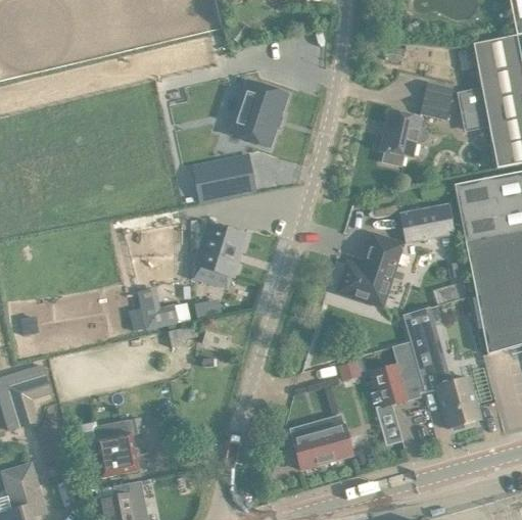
[(510,0),(516,34),(521,32),(521,0),(510,0)]
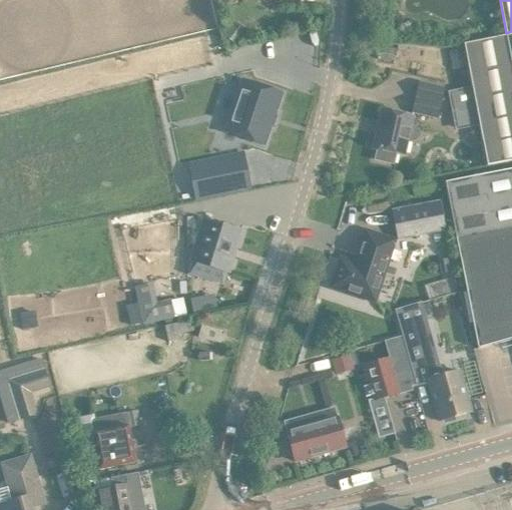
[(470,74),(511,65),(511,60),(506,33),(464,41),(470,74)]
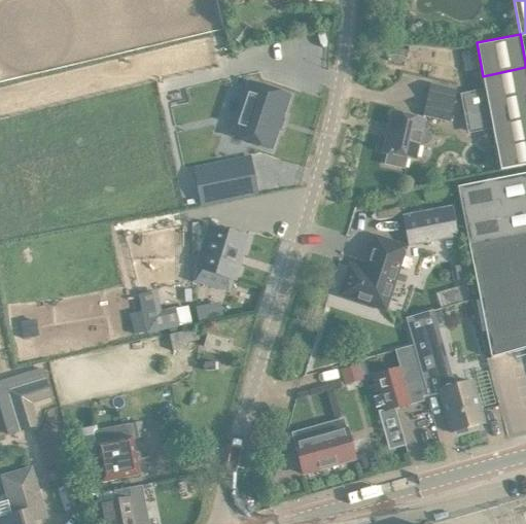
[(501,172),(525,167),(525,67),(483,76),(485,89),(492,124),(501,172)]
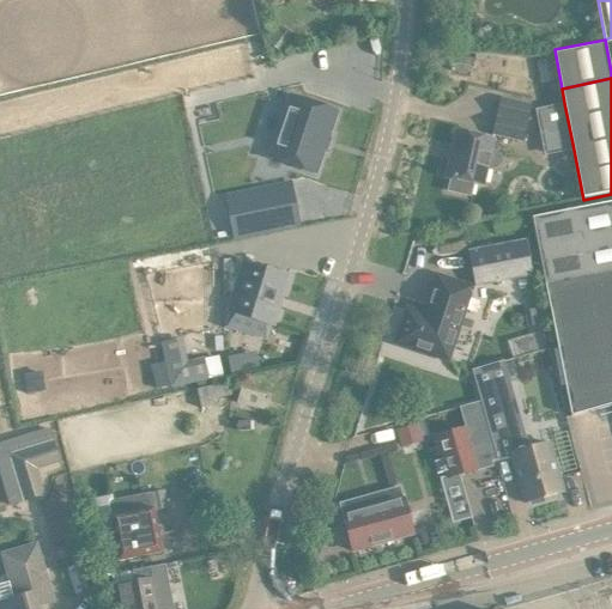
[(521,136),(526,120),(529,102),(502,95),(494,131),(521,136)]
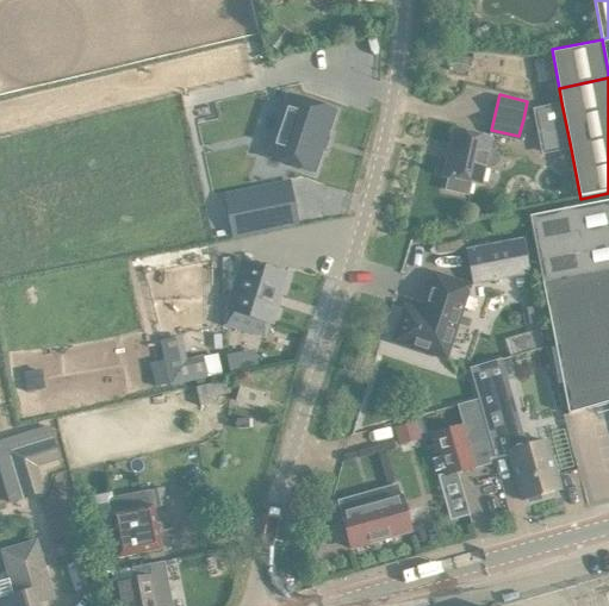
[(296,95),(289,116),(281,113),(268,152),(314,168),(335,108),(296,95)]
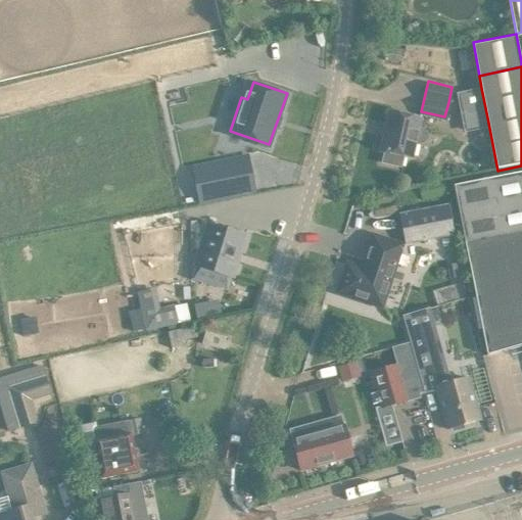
[(481,88),(460,93),(467,127),(488,123),(481,88)]
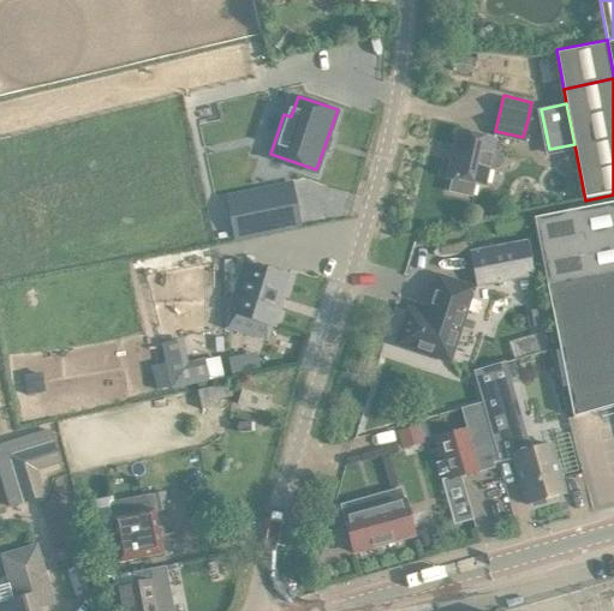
[(493,147),(495,136),(458,127),(447,174),(451,175),(448,189),(472,195),(476,181),(484,183),(489,166),(494,166),(500,165),(504,162),(505,156),(501,151),(498,148),(493,147)]
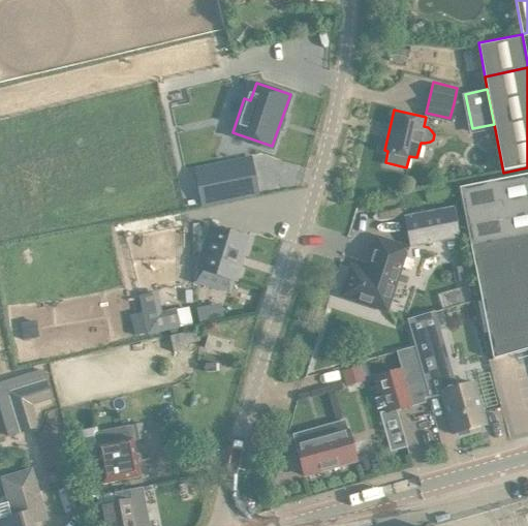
[(252,158),(194,169),(200,199),(257,188),(252,158)]
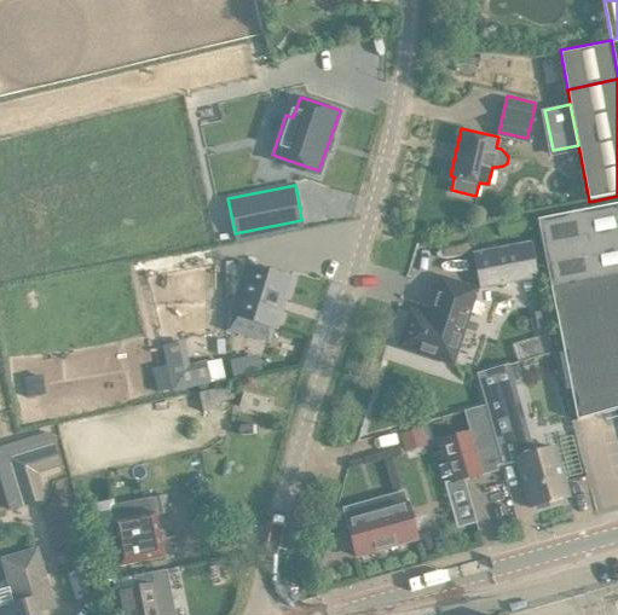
[(552,288),(577,417),(617,405),(617,199),(537,216),(552,288)]
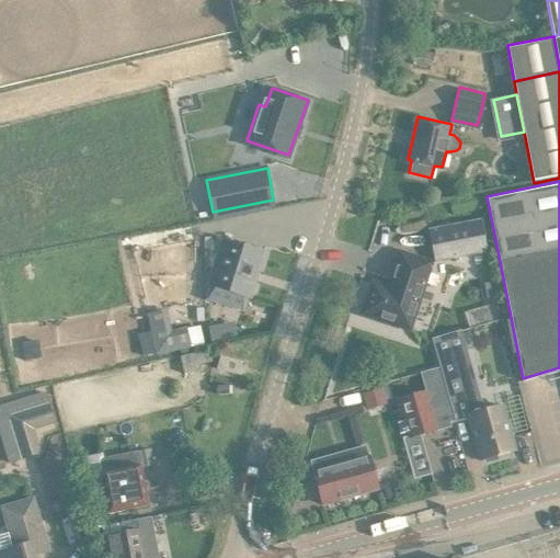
[(429,228),(435,259),(487,249),(481,218),(429,228)]
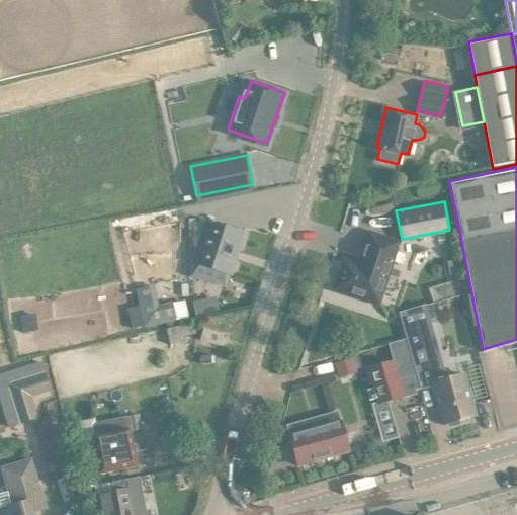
[(231,271),(236,254),(235,254),(238,246),(243,231),(205,220),(193,260),(195,260),(191,274),(225,284),(229,271),(231,271)]
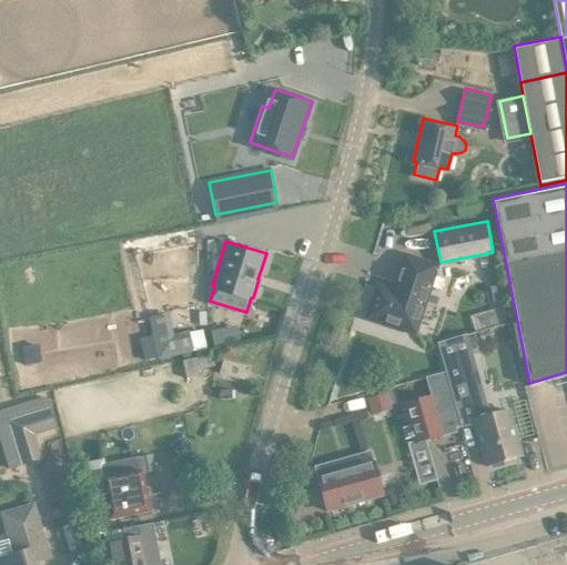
[(415,331),(436,263),(405,253),(394,289),(377,284),(367,315),(415,331)]
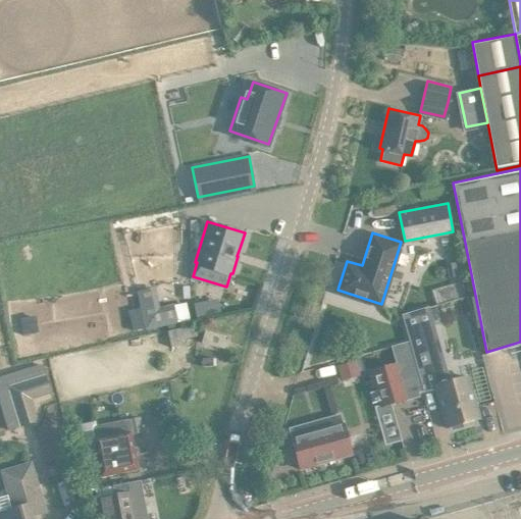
[(461,273),(458,260),(447,262),(449,275),(461,273)]
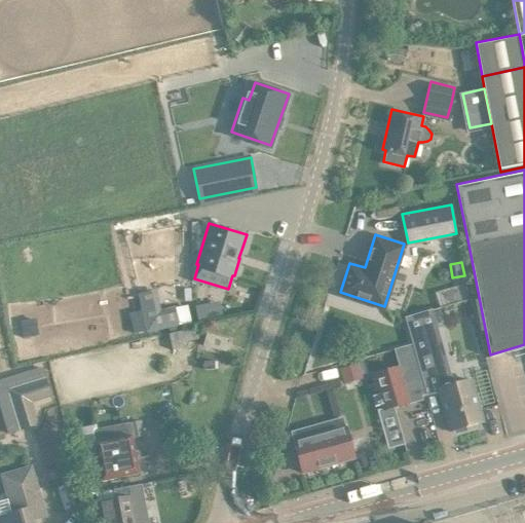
[(467,296),(463,282),(437,290),(441,304),(467,296)]
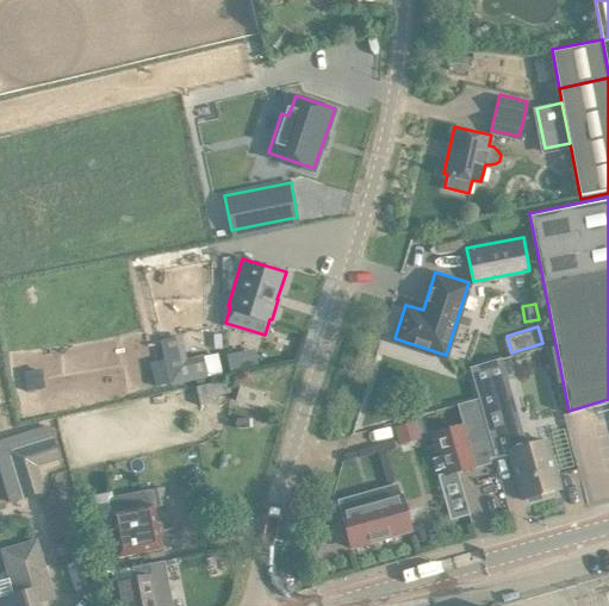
[(204,354),(204,353),(186,357),(181,333),(160,337),(169,383),(209,375),(209,374),(204,354)]
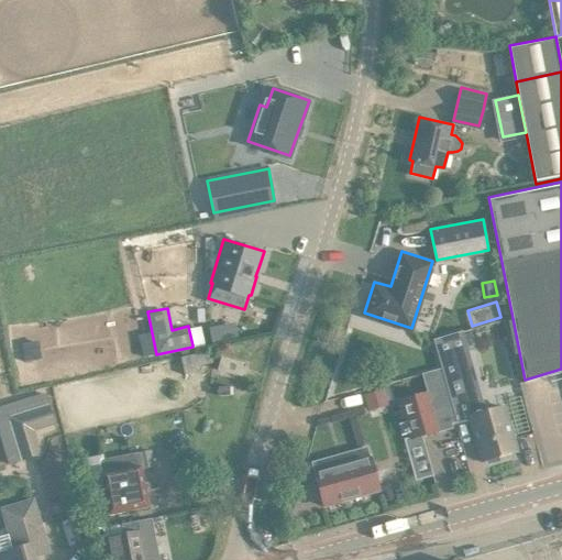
[(221,337),(222,336),(223,335),(224,333),(226,332),(226,331),(227,329),(226,328),(226,327),(224,326),(223,324),(222,324),(221,322),(220,322),(218,322),(217,322),(215,322),(213,324),(212,325),(212,327),(211,328),(211,329),(211,331),(212,332),(212,335),(213,336),(215,336),(217,337),(218,337),(220,337),(221,337)]
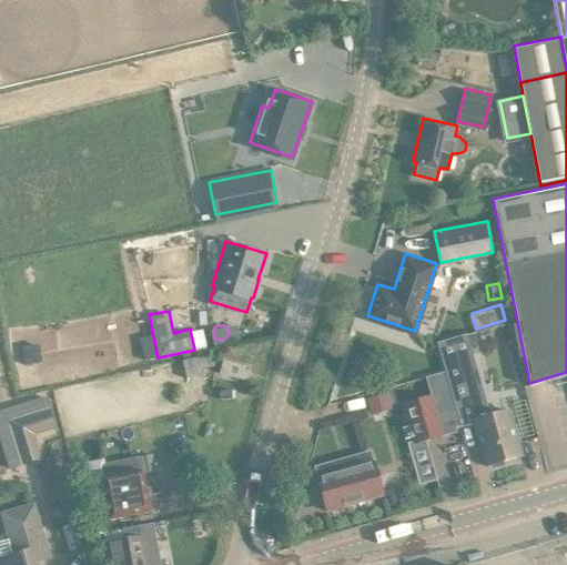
[(467,331),(437,340),(453,392),(461,423),(462,425),(475,422),(487,463),(522,453),(508,409),(490,413),(485,396),(475,400),(463,355),(473,353),(467,331)]
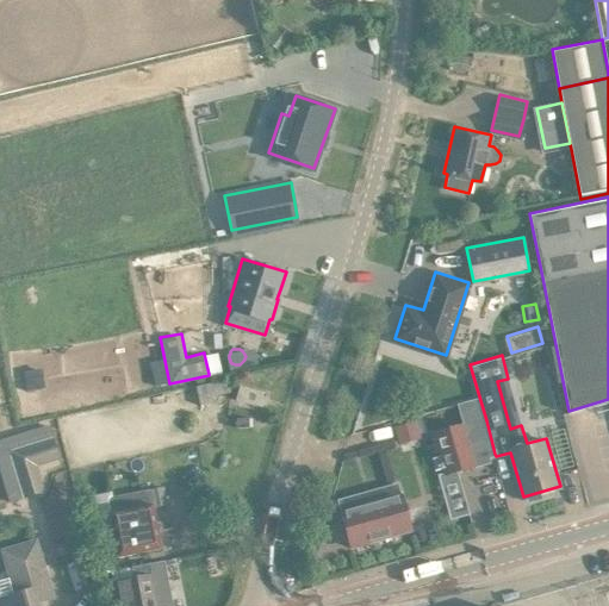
[(262,405),(266,391),(240,383),(236,398),(262,405)]
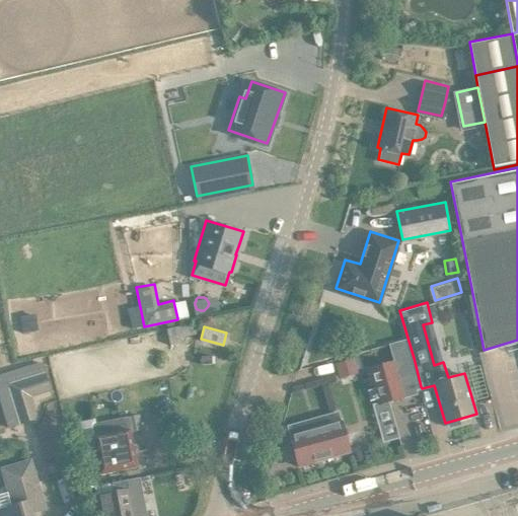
[(359,357),(339,358),(340,372),(360,370),(359,357)]
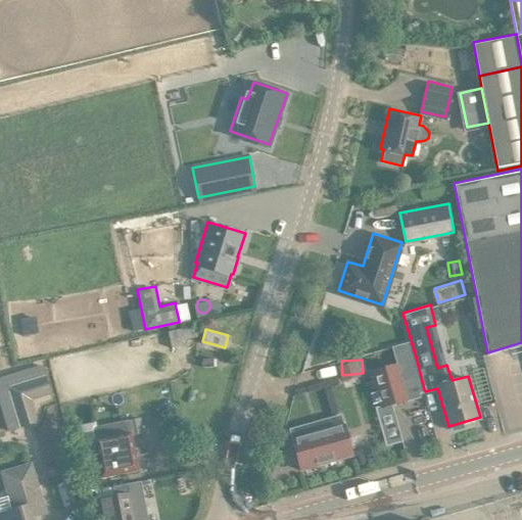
[(397,366),(396,364),(372,371),(381,404),(391,400),(406,396),(407,398),(420,395),(419,390),(424,389),(417,361),(397,366)]
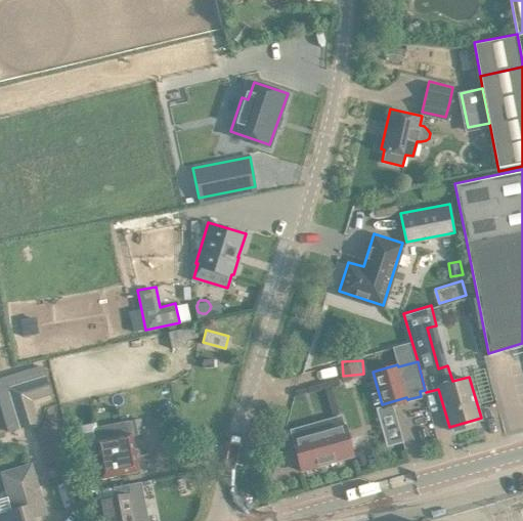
[(44,375),(41,364),(0,376),(0,400),(8,428),(19,425),(7,386),(44,375)]
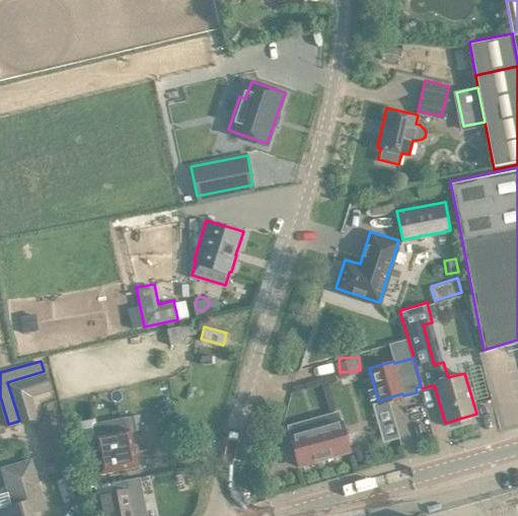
[(19,421),(31,417),(23,390),(47,383),(44,371),(7,382),(19,421)]
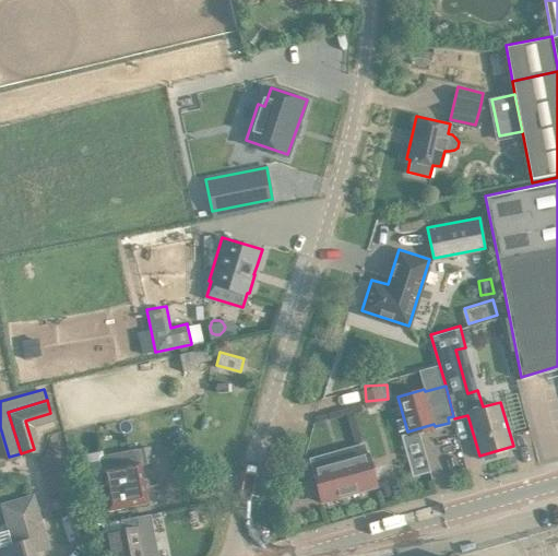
[(420,436),(403,440),(411,470),(428,464),(420,436)]
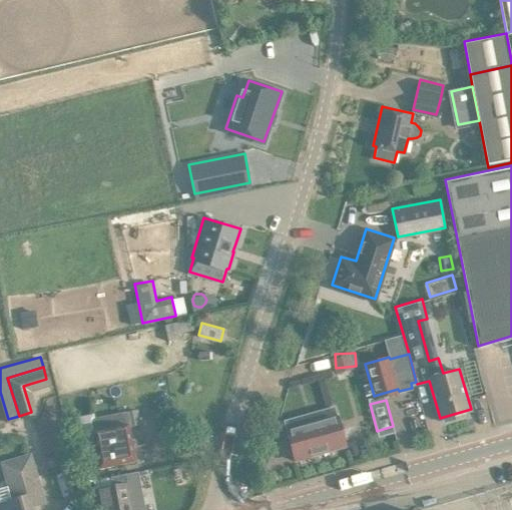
[(345,445),(333,405),(284,419),(289,435),(285,436),(290,453),(293,452),(295,459),(345,445)]
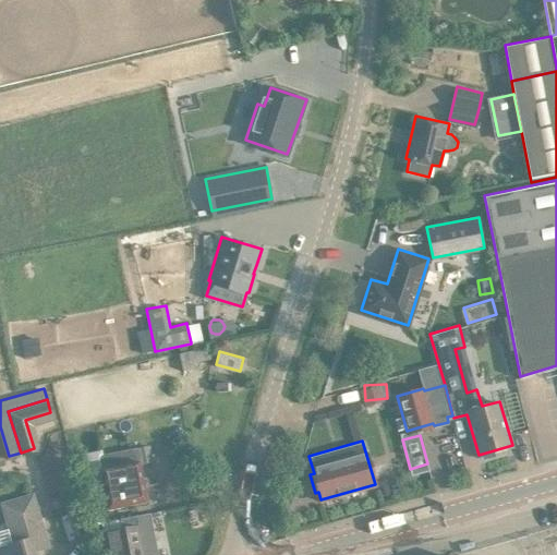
[(149,444),(136,446),(140,462),(152,459),(149,444)]
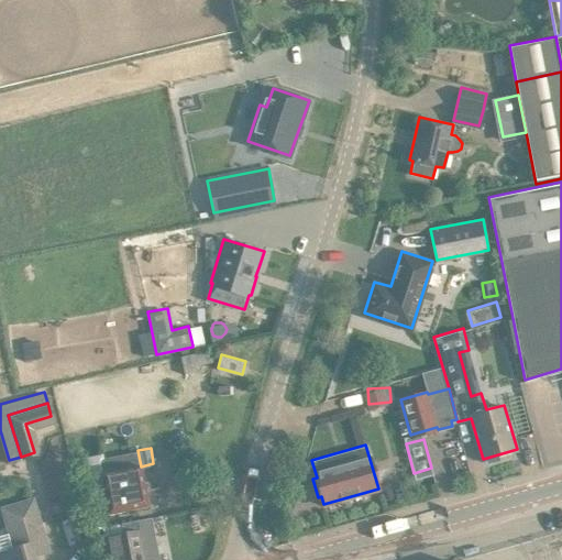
[(103,457),(99,458),(101,473),(106,493),(109,513),(149,505),(149,504),(146,496),(144,482),(141,467),(138,450),(103,457)]
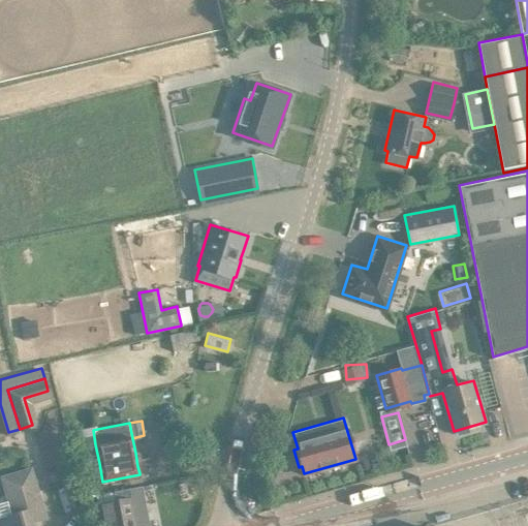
[(32,525),(31,521),(45,517),(30,466),(1,475),(12,514),(0,517),(0,525),(32,525)]
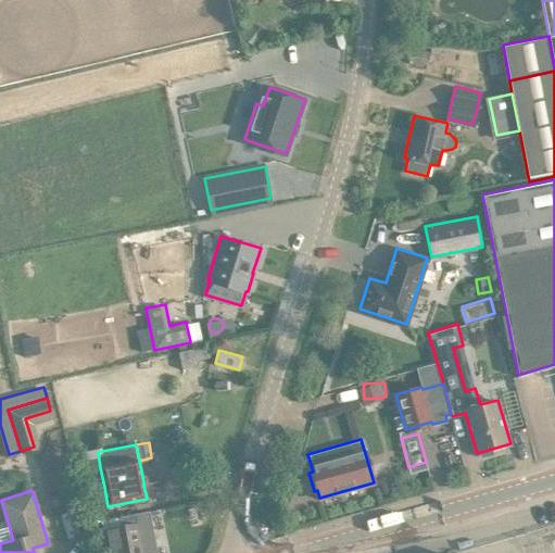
[(120,515),(122,525),(99,529),(103,552),(141,552),(134,512),(120,515)]
